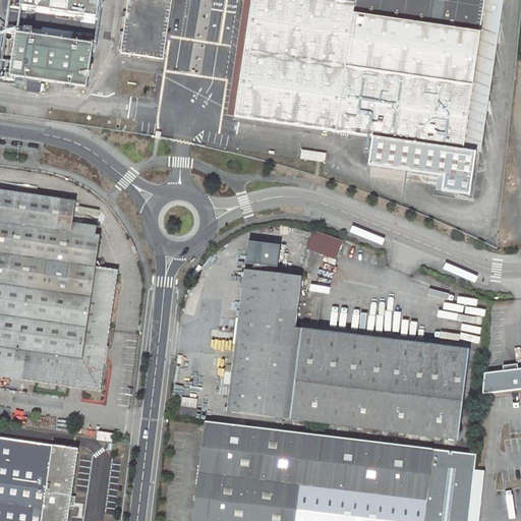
[(20,0),(20,6),(98,17),(100,0),(20,0)]
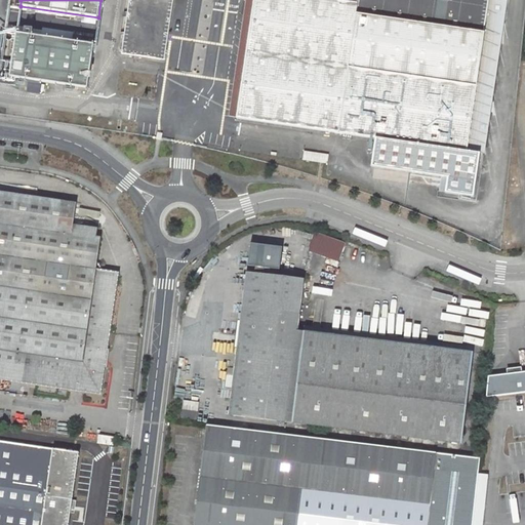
[(129,0),(121,54),(161,59),(169,0),(129,0)]
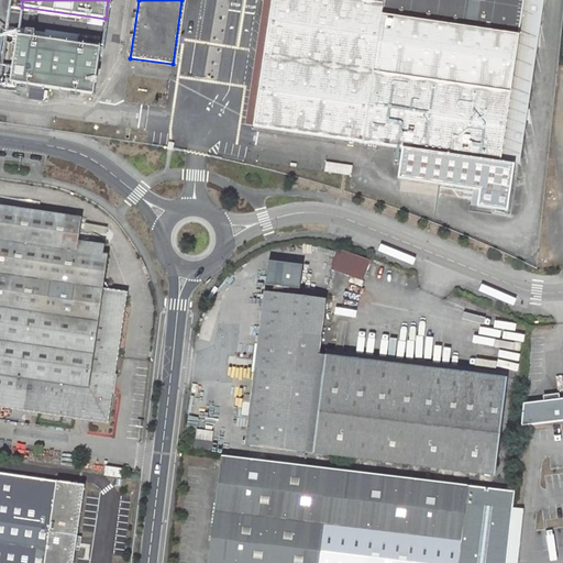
[(500,162),(525,0),(272,0),(254,127),(404,148),(398,179),(481,190),(478,207),(508,211),(515,165),(500,162)]
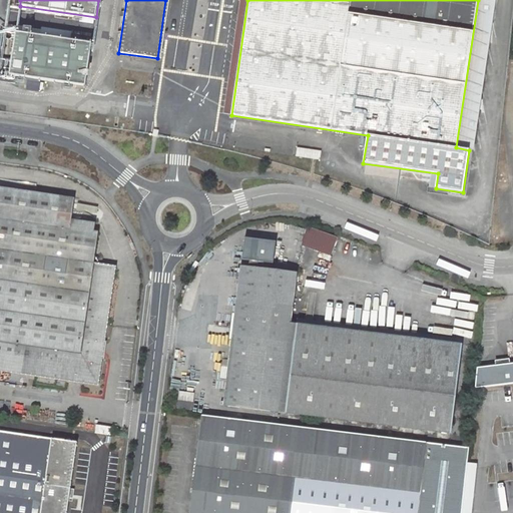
[(474,150),(496,0),(478,0),(456,147),(469,150),(474,150)]
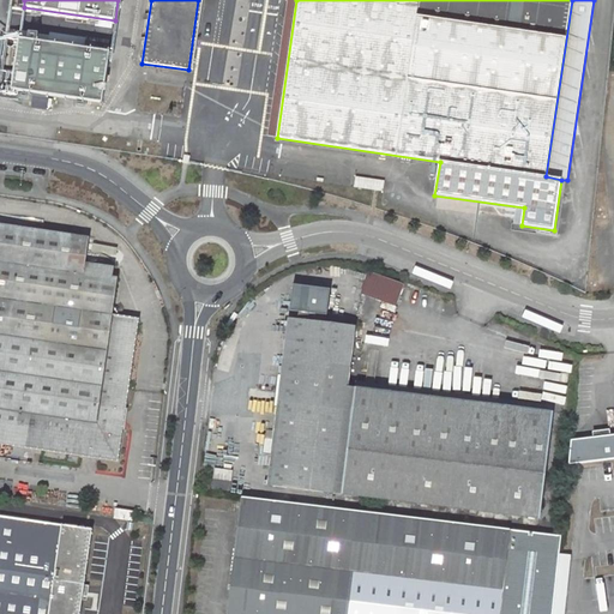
[(102,103),(110,52),(19,38),(14,72),(0,68),(0,97),(18,101),(19,91),(34,94),(31,108),(47,110),(49,96),(102,103)]
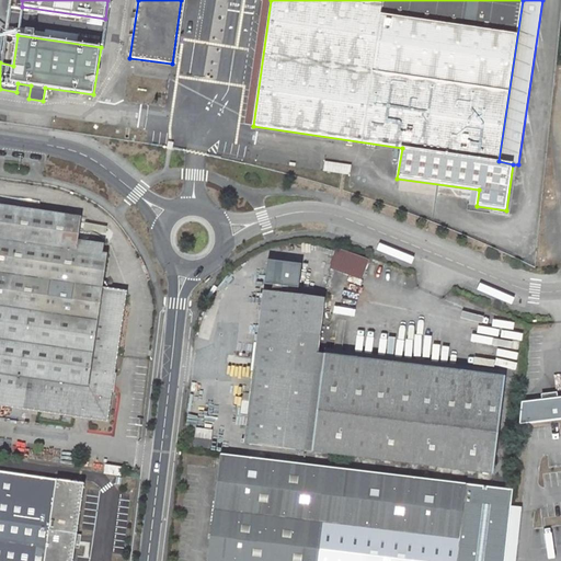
[(327,162),(324,171),(350,175),(351,165),(327,162)]
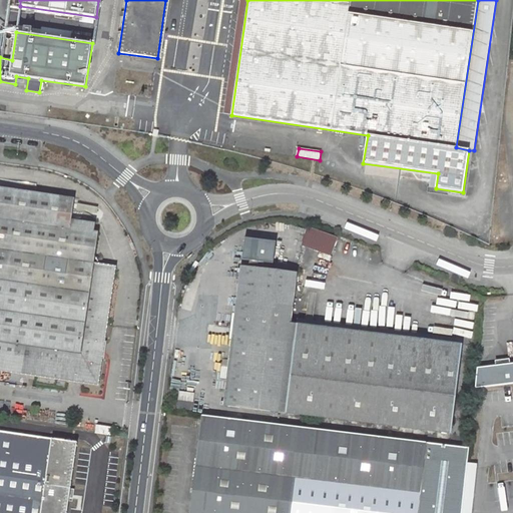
[(0,280),(90,294),(85,321),(107,324),(116,266),(100,264),(100,262),(98,257),(95,255),(99,232),(94,231),(96,223),(72,220),(74,198),(0,187),(0,280)]
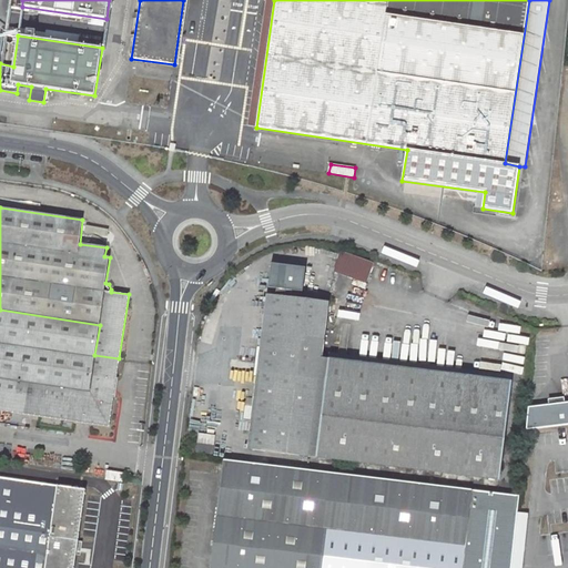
[(341,253),(334,271),(367,283),(374,264),(341,253)]
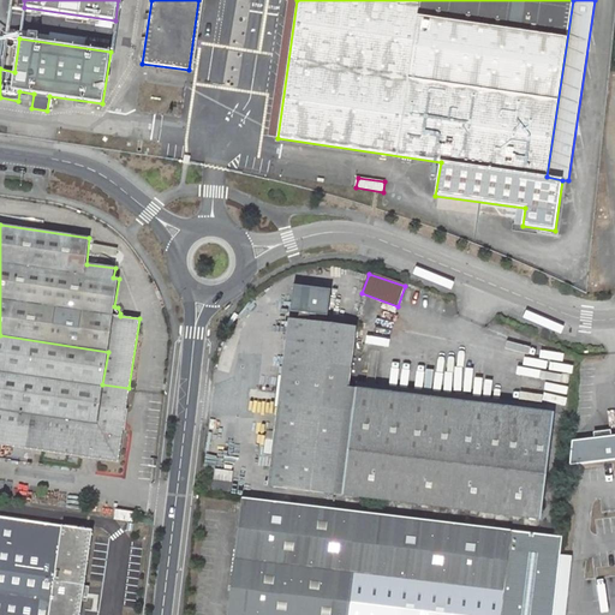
[(299,316),(335,316),(335,288),(299,288),(299,316)]
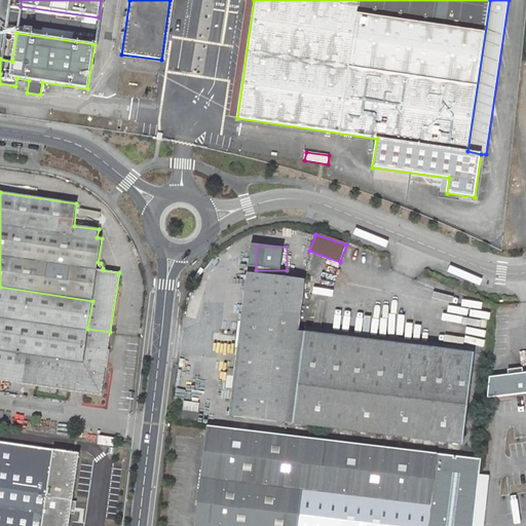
[(305,279),(251,273),(232,416),(287,423),(298,332),(305,279)]
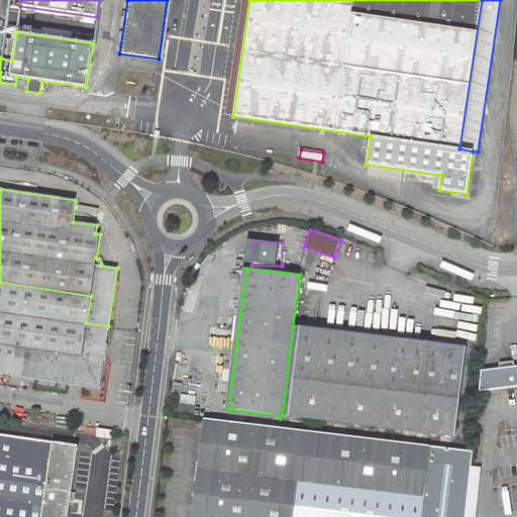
[(91,296),(0,282),(0,374),(99,389),(108,326),(86,323),(91,296)]
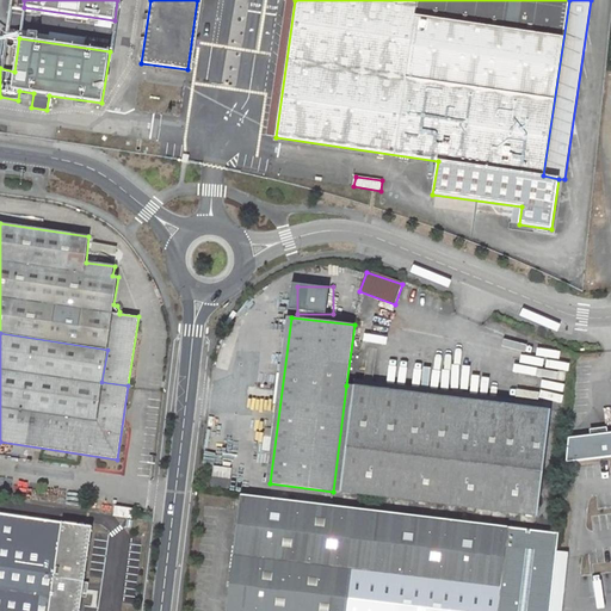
[(346,386),(333,492),(340,492),(355,387),(346,386)]
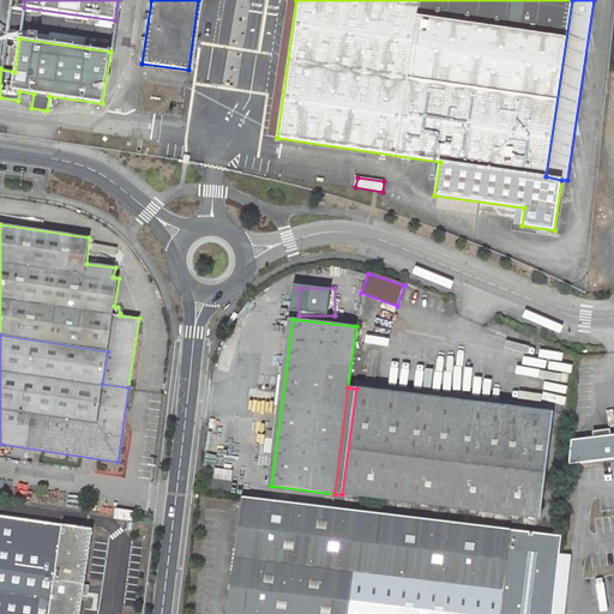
[(356,389),(342,494),(540,519),(553,414),(356,389)]
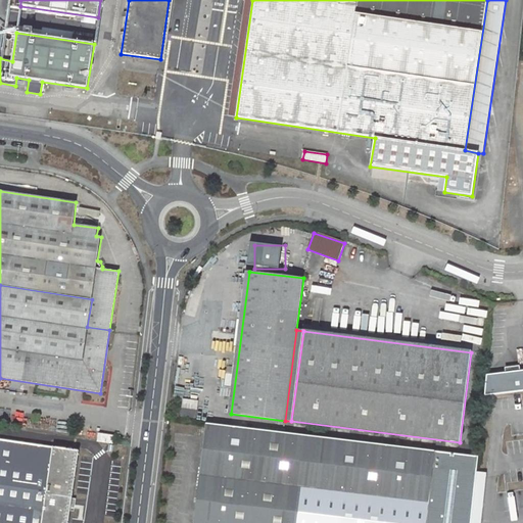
[(512,396),(522,394),(522,384),(510,387),(512,396)]
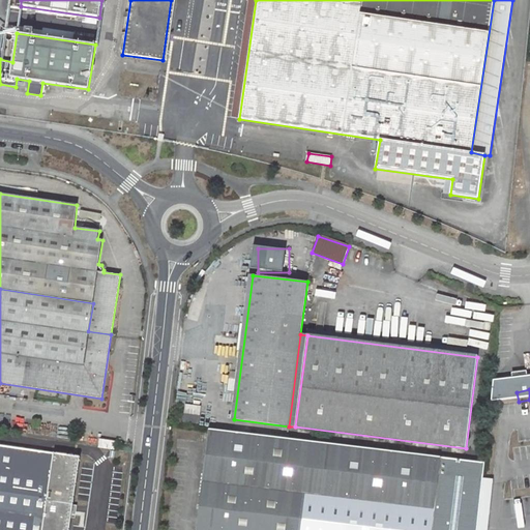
[(186,405),(184,414),(200,416),(201,407),(186,405)]
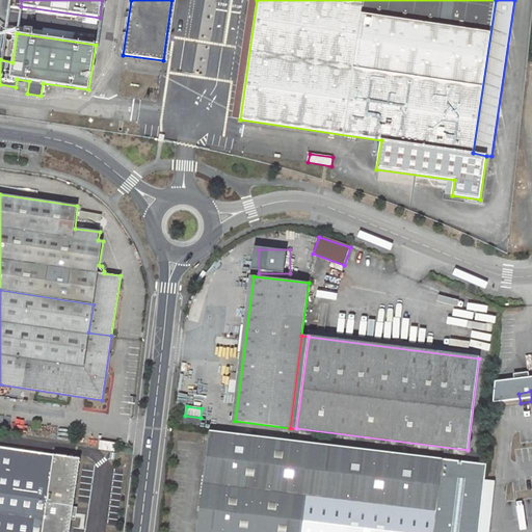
[(201,418),(185,416),(184,424),(200,426),(201,418)]
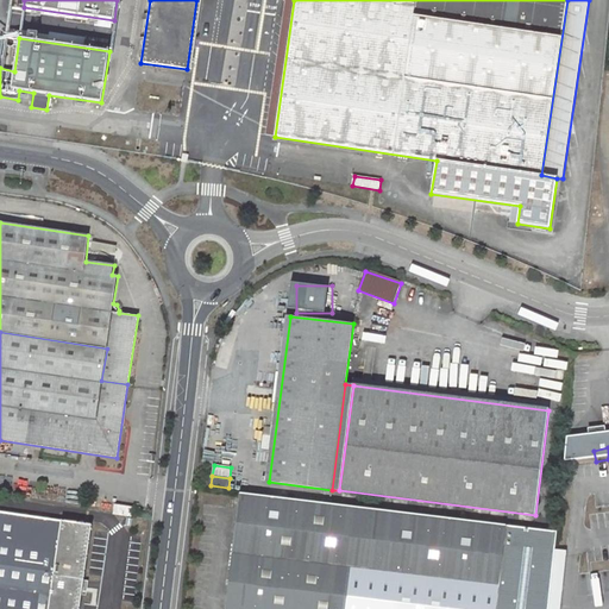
[(240,494),(225,608),(496,608),(507,526),(240,494)]
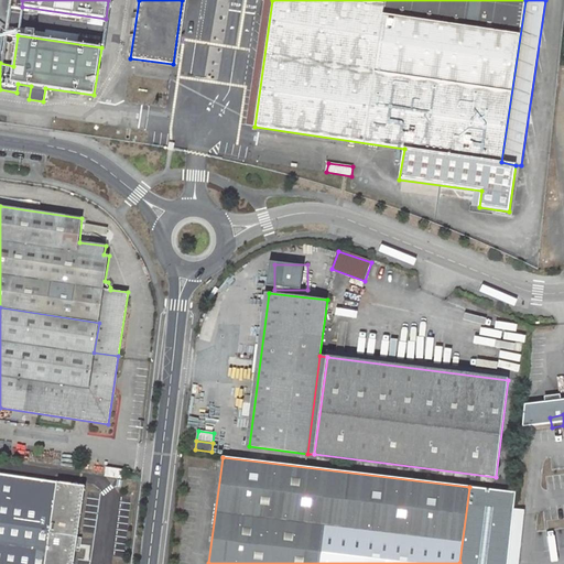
[(107,468),(106,476),(122,478),(123,470),(107,468)]
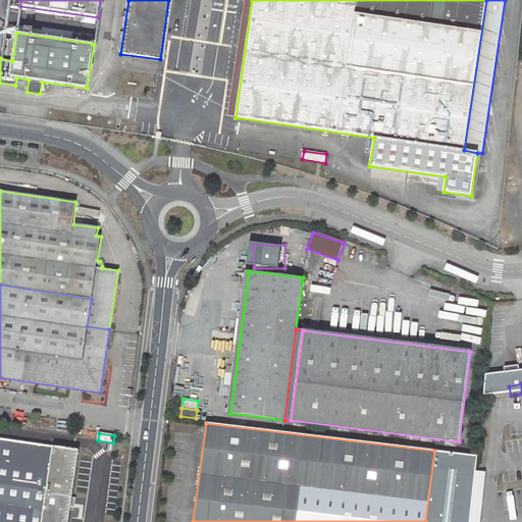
[(0,437),(0,521),(67,521),(79,450),(0,437)]
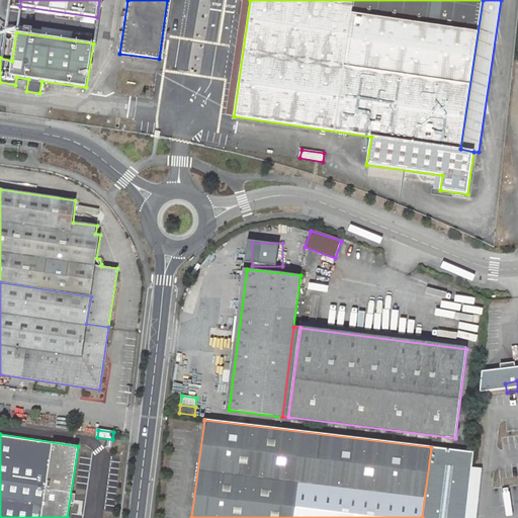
[(463,517),(470,452),(431,447),(422,517),(463,517)]
